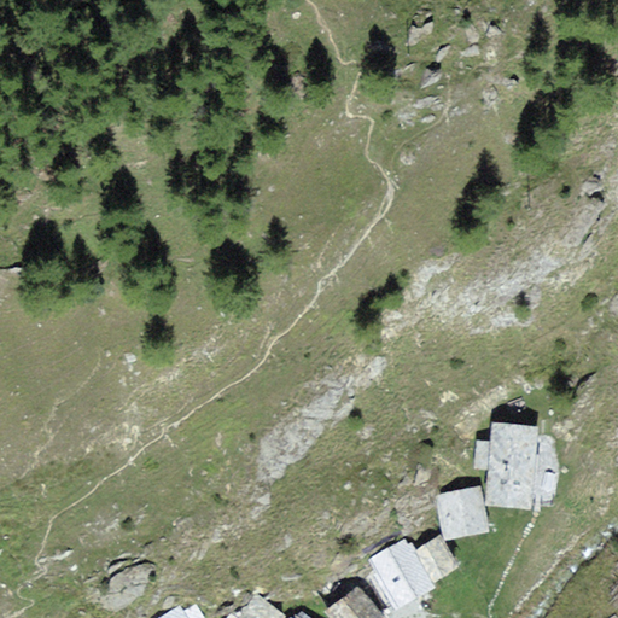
[(536,427),(495,424),(493,443),(478,442),(476,466),(493,468),(489,502),(529,506),(532,462),(536,427)]
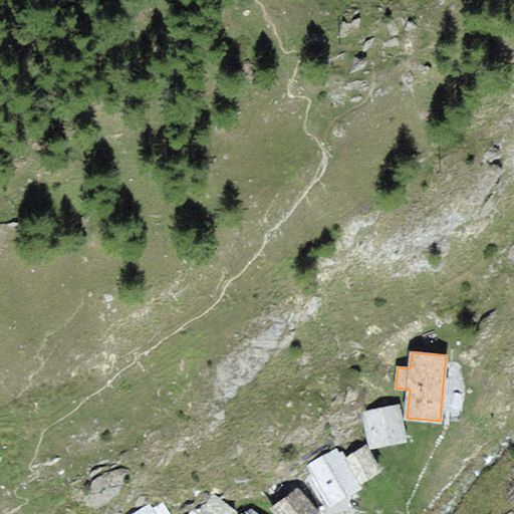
[(398,407),(365,412),(371,446),(389,443),(404,441),(398,407)]
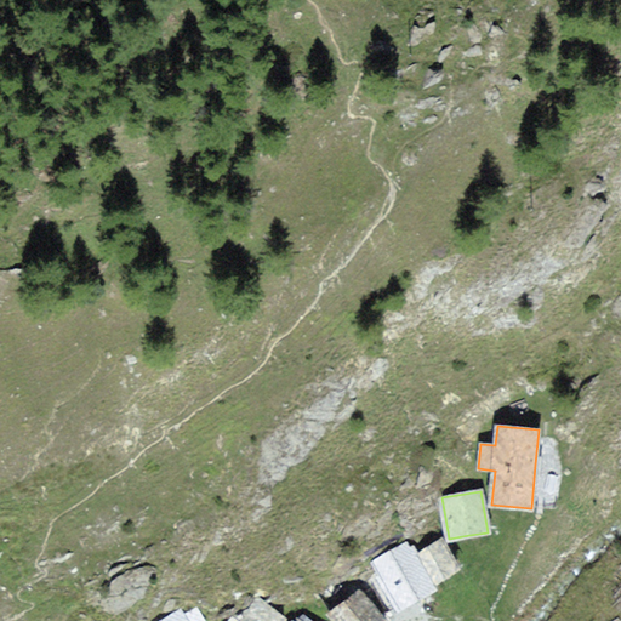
[(442,541),(420,553),(437,582),(443,579),(459,569),(442,541)]
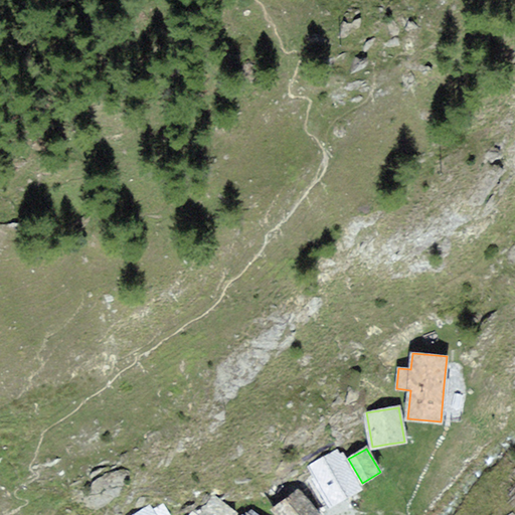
[(359,488),(337,451),(310,467),(332,504),(345,496),(359,488)]
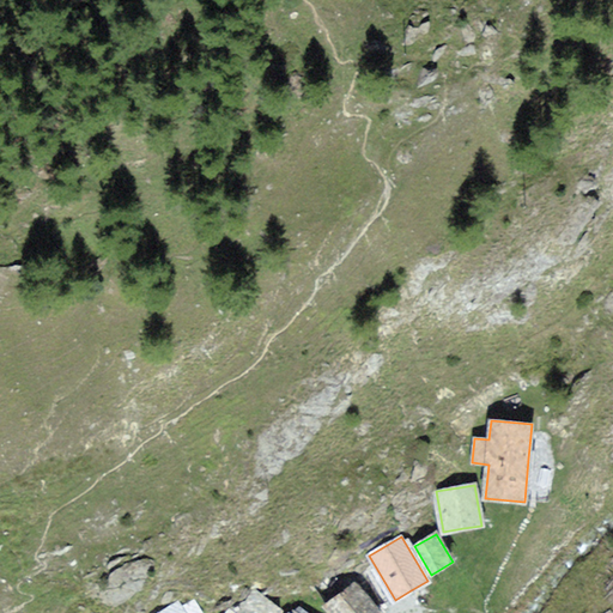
[(378,612),(356,583),(327,606),(333,612),(378,612)]
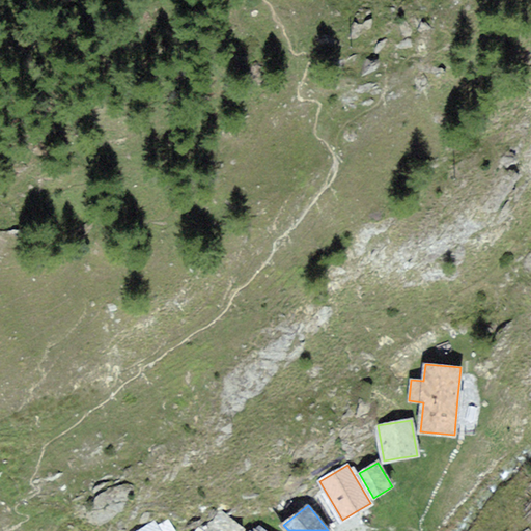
[(244,530),(219,511),(203,530),(263,530),(258,527),(255,530),(244,530)]
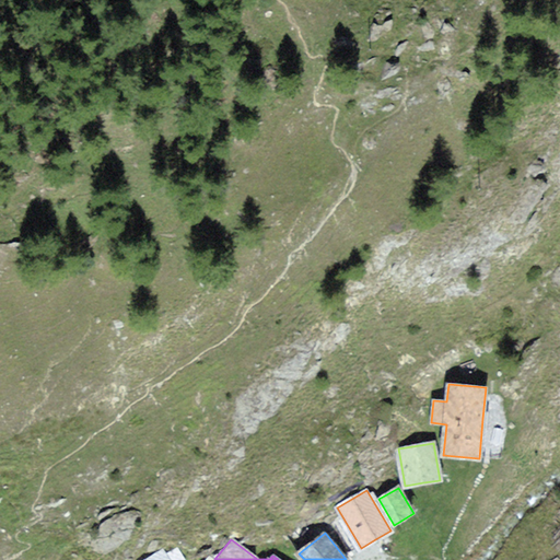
[(168,559),(163,550),(147,559),(168,559)]
